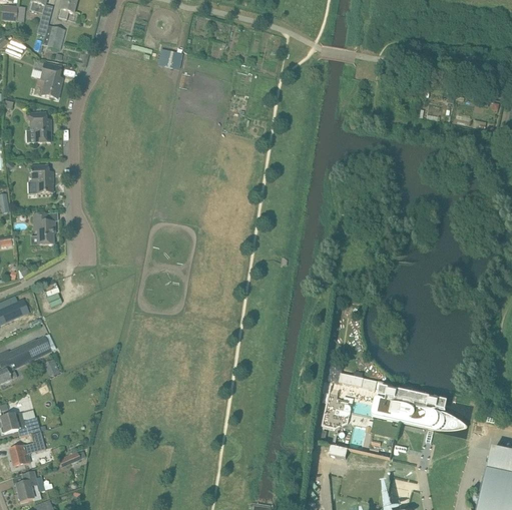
[(30,0),(30,1),(31,1),(28,9),(36,11),(37,8),(42,9),(44,0),(30,0)]
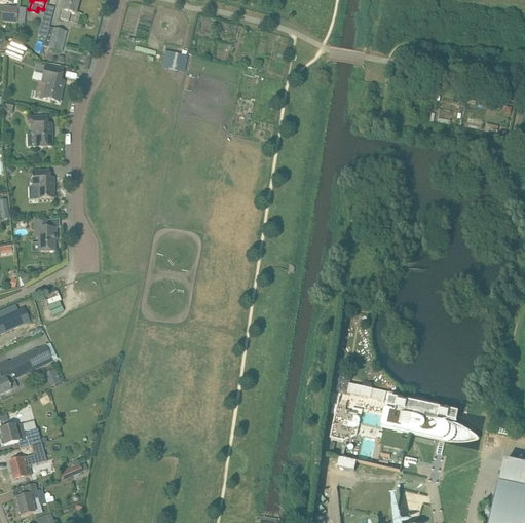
[(67,19),(69,10),(74,12),(77,0),(63,0),(59,16),(67,19)]
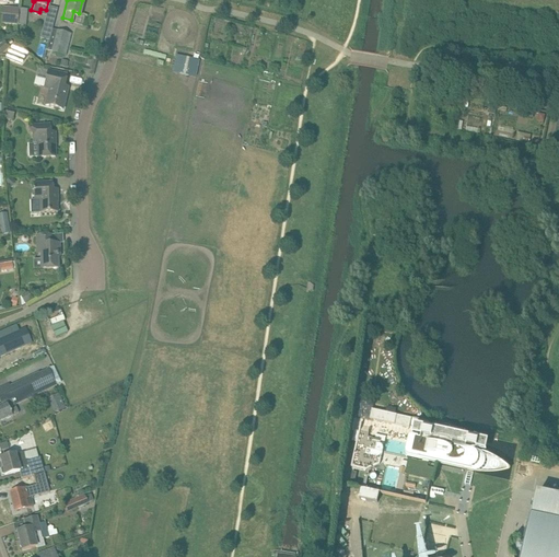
[(2,4),(0,21),(16,22),(18,6),(2,4)]
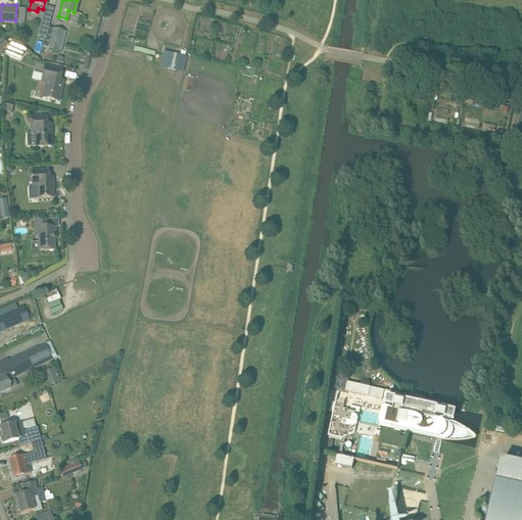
[(36,33),(44,36),(50,13),(42,11),(36,33)]
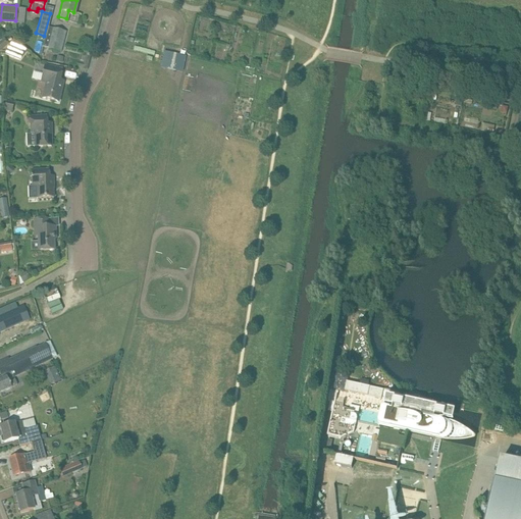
[(65,29),(48,23),(42,44),(47,45),(47,46),(59,49),(65,29)]
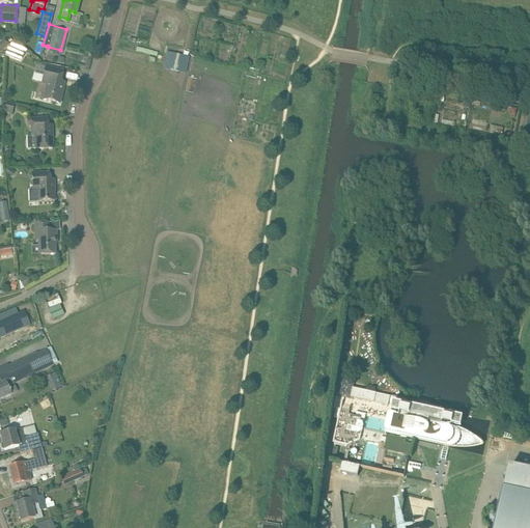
[(3,36),(0,38),(0,50),(8,43),(3,36)]
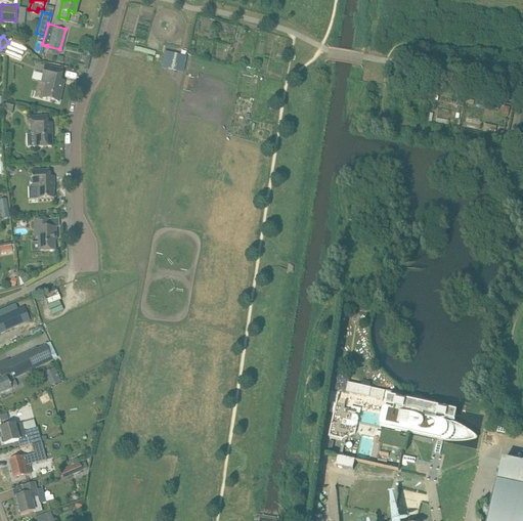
[(13,39),(4,46),(20,56),(27,49),(13,39)]
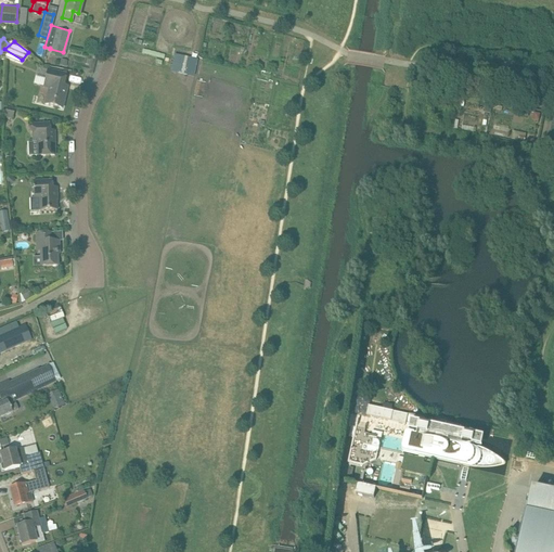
[(182,69),(184,54),(174,52),(171,68),(182,69)]
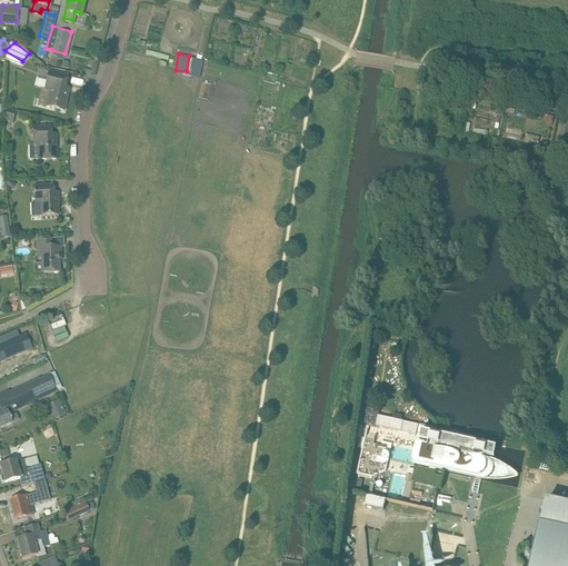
[(190,73),(201,75),(202,57),(192,56),(190,73)]
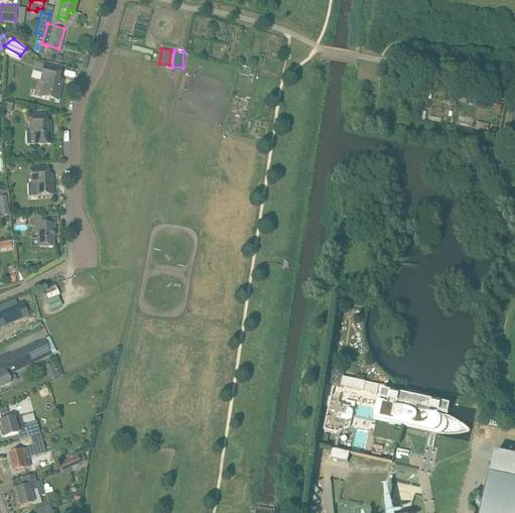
[(60,67),(50,63),(43,62),(40,74),(39,79),(44,81),(40,95),(56,99),(62,78),(58,77),(60,67)]
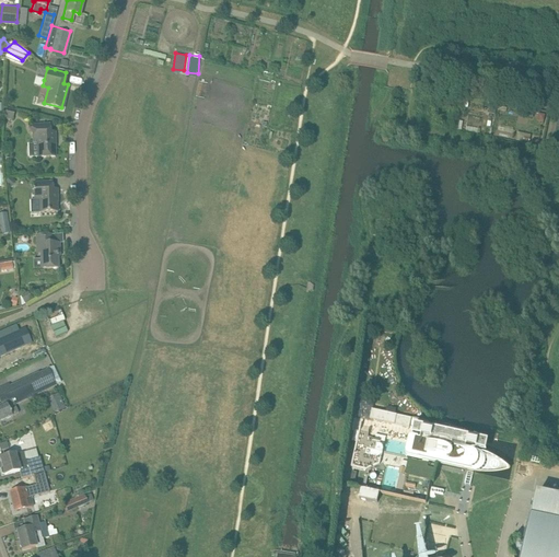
[(12,116),(14,108),(6,106),(3,114),(12,116)]
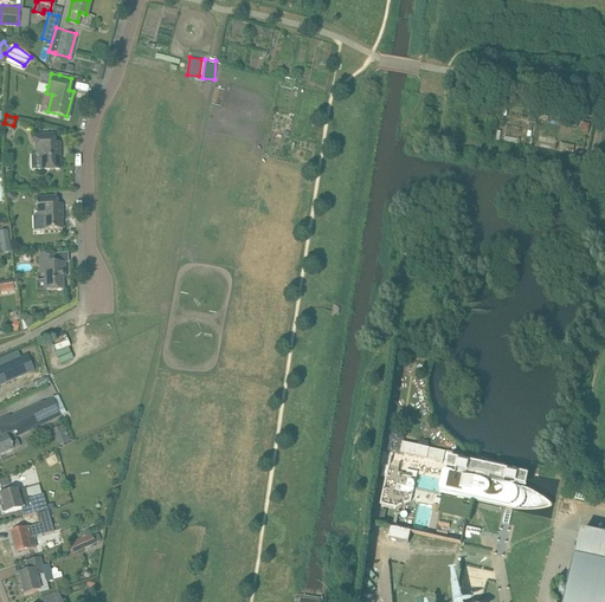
[(53,131),(42,133),(33,133),(34,151),(39,151),(40,168),(59,167),(58,155),(59,155),(59,140),(53,140),(53,131)]
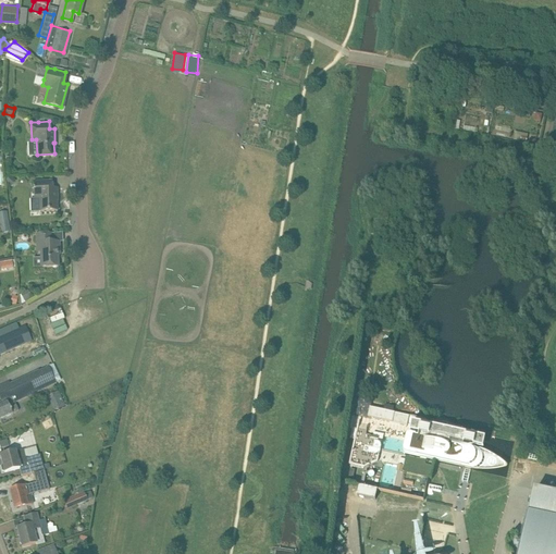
[(51,179),(40,179),(32,179),(33,196),(38,196),(38,209),(57,208),(56,198),(57,198),(57,191),(56,191),(56,185),(51,185),(51,179)]
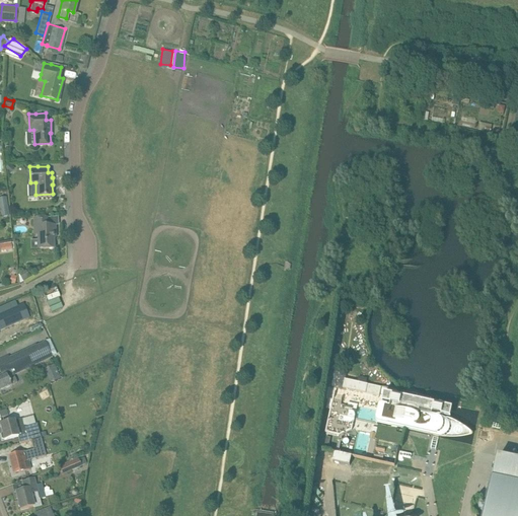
[(7,194),(0,195),(0,205),(1,214),(9,212),(7,194)]
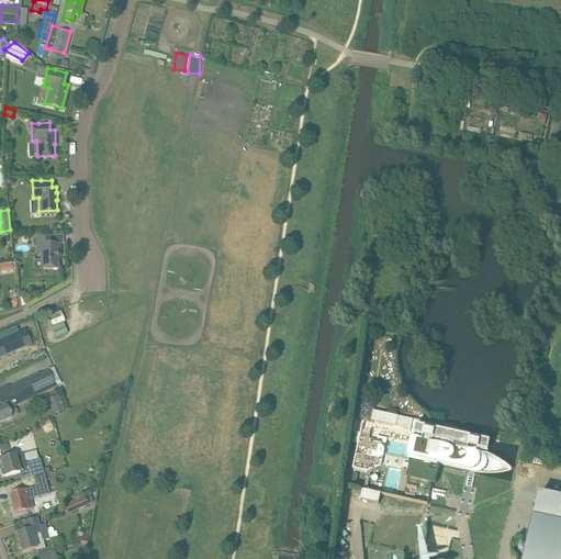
[(51,233),(40,233),(35,233),(36,252),(40,250),(41,267),(57,267),(57,255),(59,255),(59,242),(52,242),(51,233)]
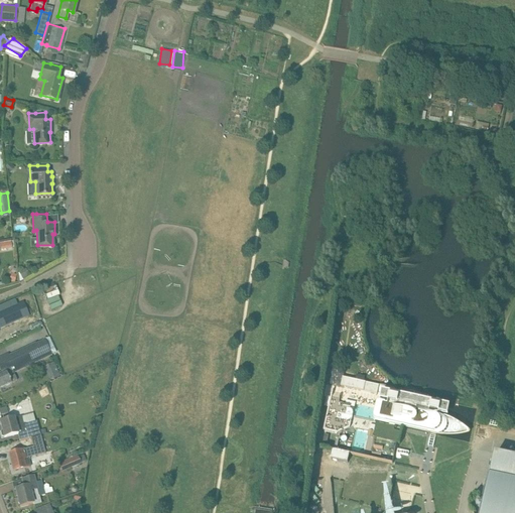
[(0,248),(11,246),(11,242),(12,242),(12,240),(10,240),(10,238),(0,240),(0,248)]
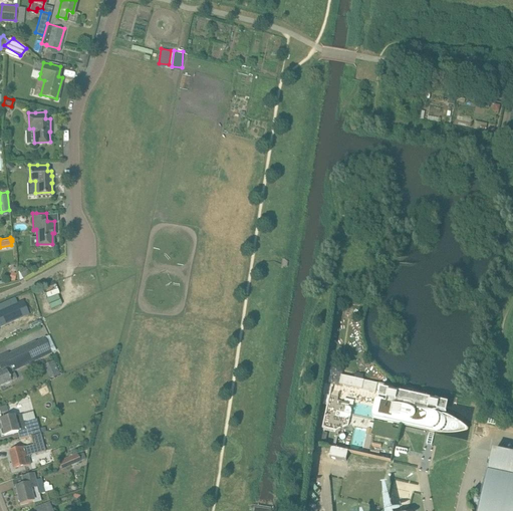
[(28,271),(25,265),(18,269),(21,275),(28,271)]
